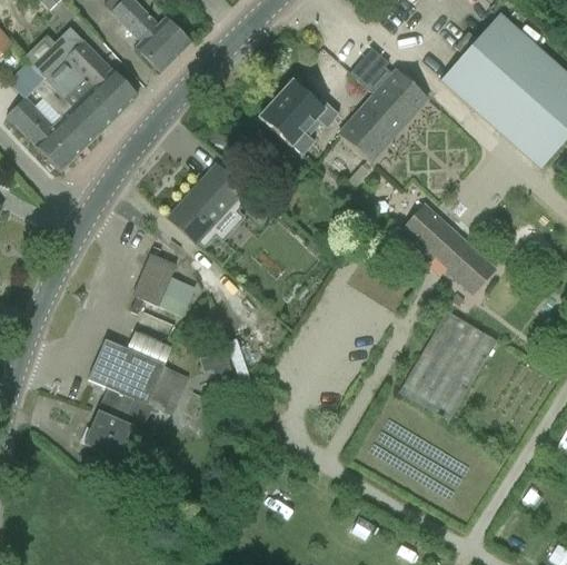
[(161,71),(191,42),(165,16),(158,22),(136,0),(108,0),(105,3),(111,10),(110,11),(139,41),(136,45),(161,71)]
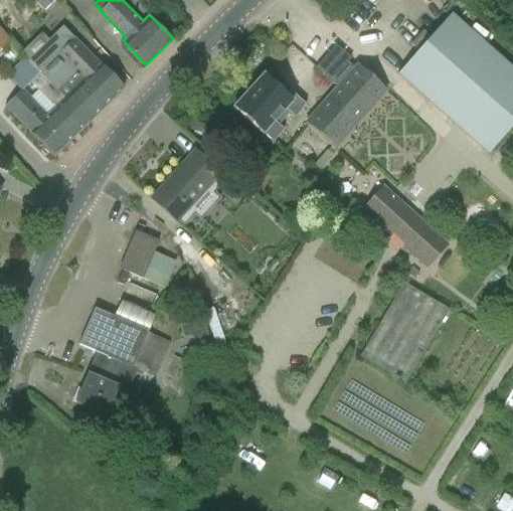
[(512,63),(453,11),(432,35),(424,28),(412,41),(419,48),(399,71),(490,152),(512,125),(512,63)]
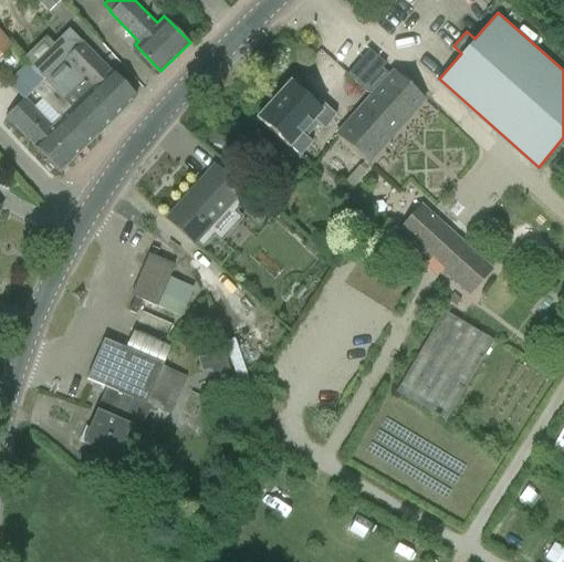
[(117,89),(129,102),(137,94),(113,68),(112,69),(70,25),(33,62),(45,76),(64,96),(85,77),(94,87),(90,91),(102,104),(117,89)]
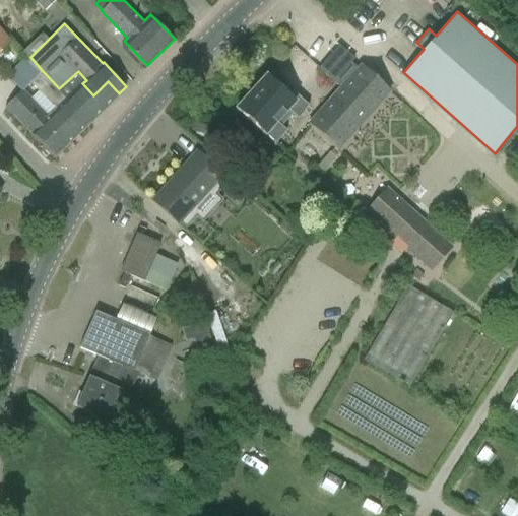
[(8,34),(0,24),(0,50),(12,40),(8,34)]
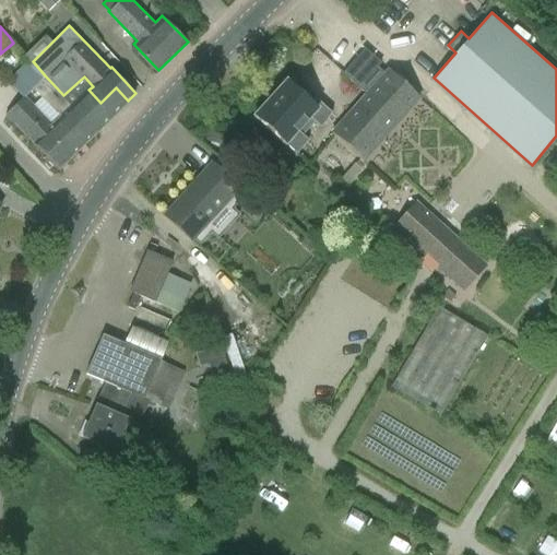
[(366,158),(422,94),(390,66),(386,71),(379,66),(382,61),(366,46),(344,71),(367,92),(333,130),(366,158)]
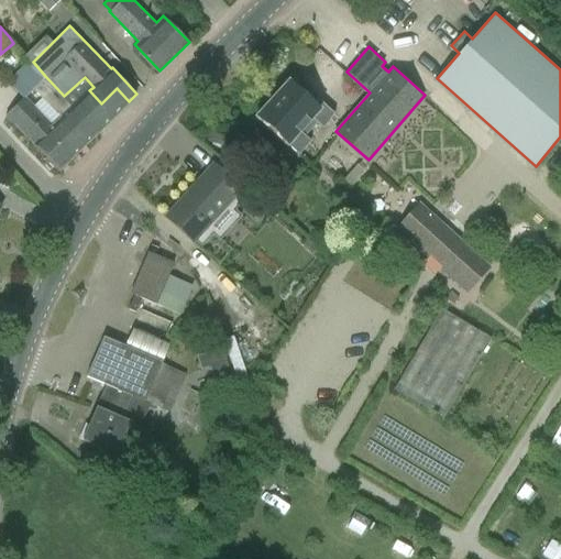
[(59,168),(98,131),(64,96),(45,76),(33,87),(63,116),(55,123),(26,95),(7,113),(35,142),(34,143),(59,168)]
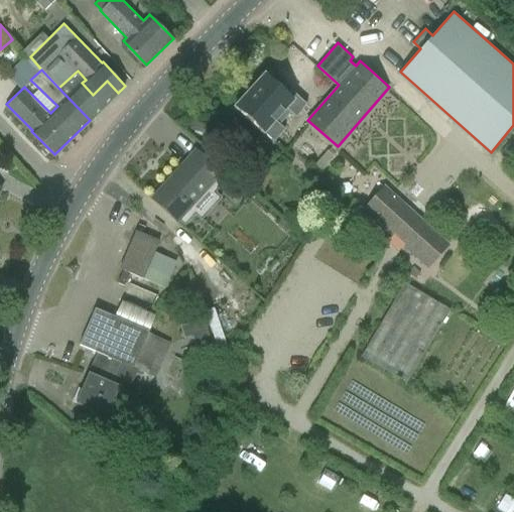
[(58,88),(90,120),(118,93),(107,81),(93,95),(82,83),(86,80),(78,71),(58,88)]
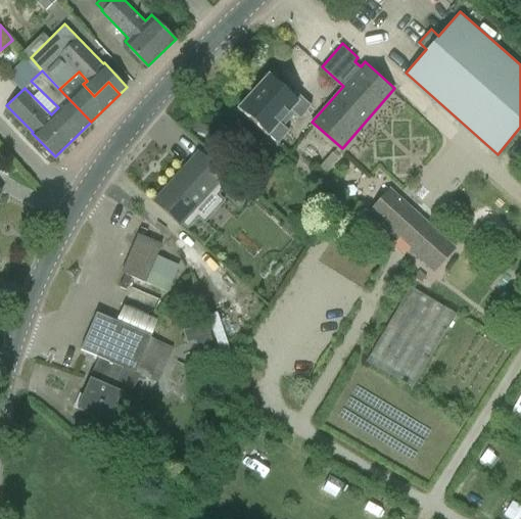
[(306,110),(312,104),(296,91),(291,95),(269,74),(238,107),(278,143),(289,130),(284,125),(295,112),(300,118),(306,110)]
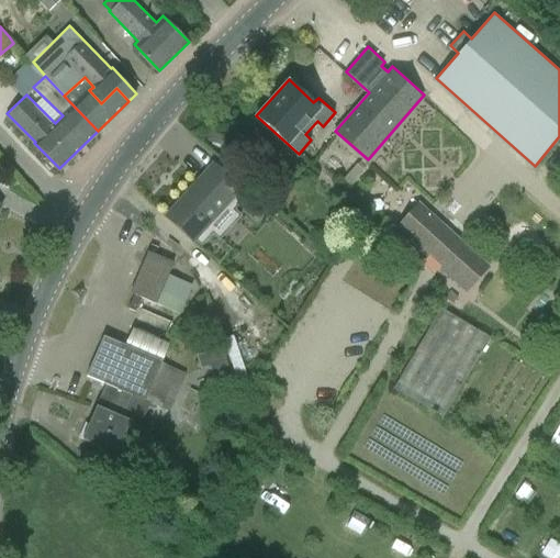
[(209,140),(224,144),(226,132),(211,129),(209,140)]
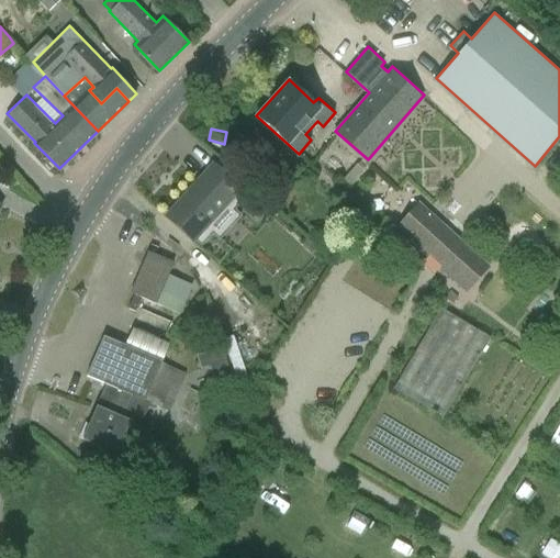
[(242,187),(214,163),(167,214),(194,240),(242,187)]
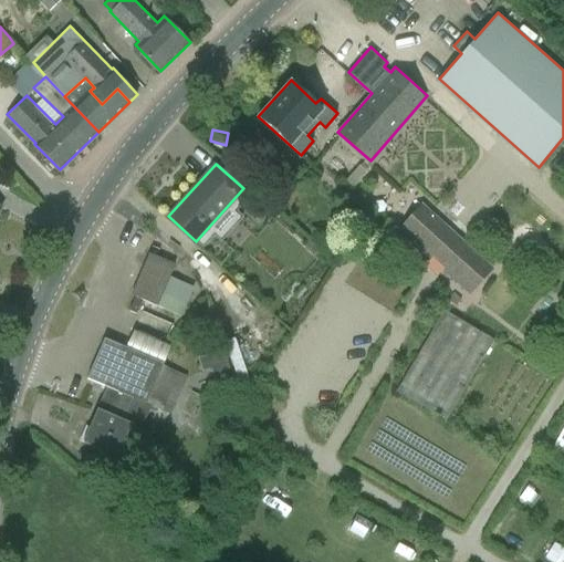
[(262,221),(274,207),(260,194),(247,207),(262,221)]
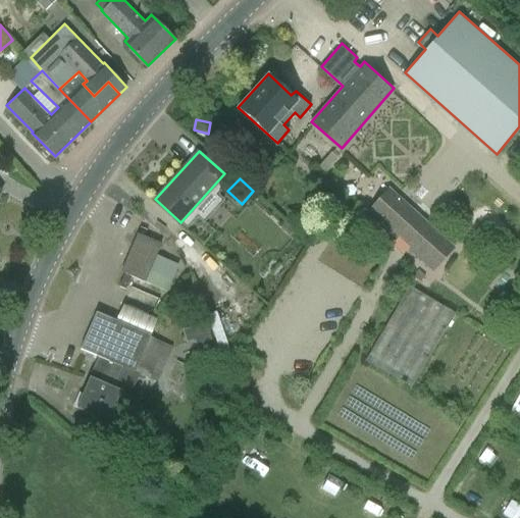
[(455,247),(388,187),(367,210),(433,270),(455,247)]
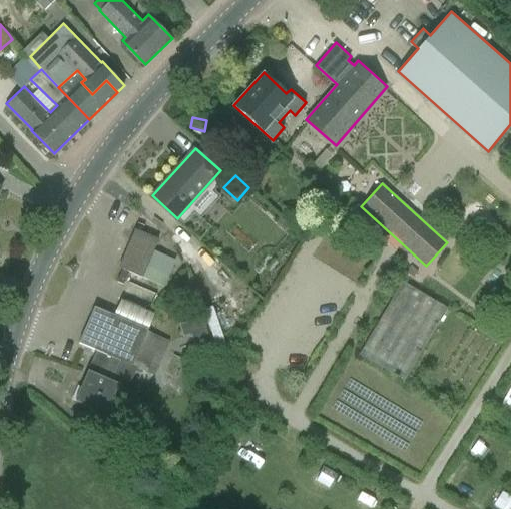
[(118,280),(124,283),(129,270),(142,276),(164,285),(169,272),(148,263),(159,237),(135,227),(131,237),(136,239),(130,252),(132,253),(130,258),(127,259),(118,280)]
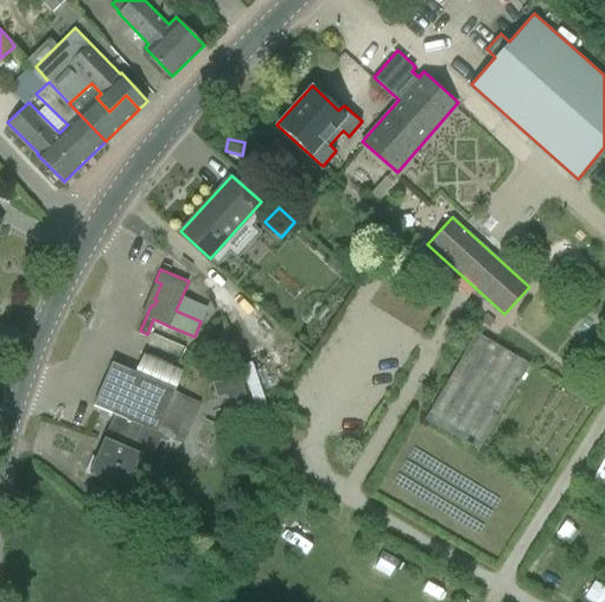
[(489,311),(483,318),(490,325),(497,318),(489,311)]
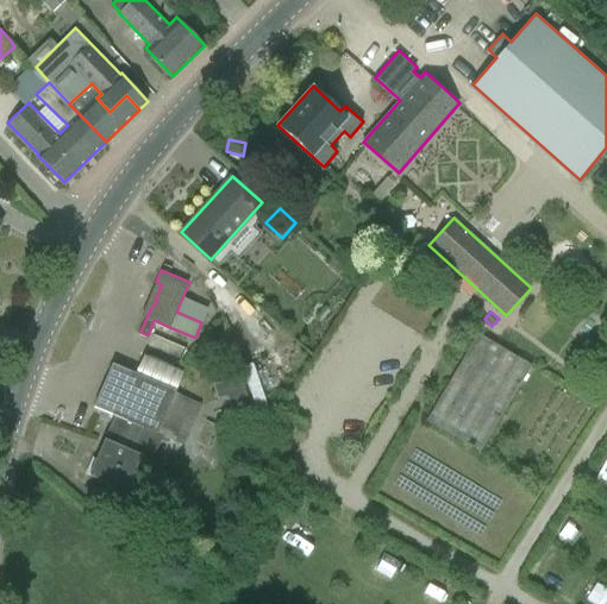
[(479,332),(427,419),(480,450),(531,363),(479,332)]
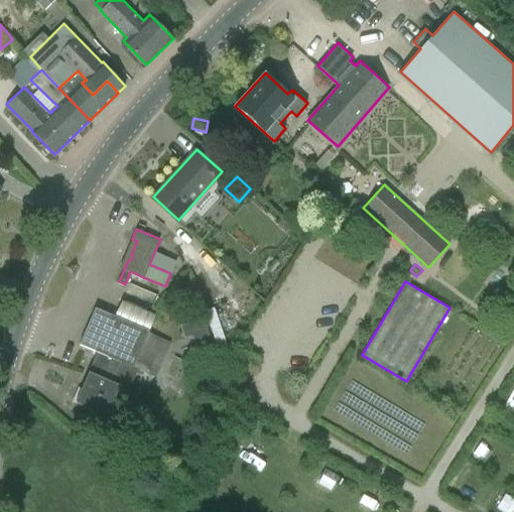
[(215,306),(206,309),(223,359),(232,356),(215,306)]
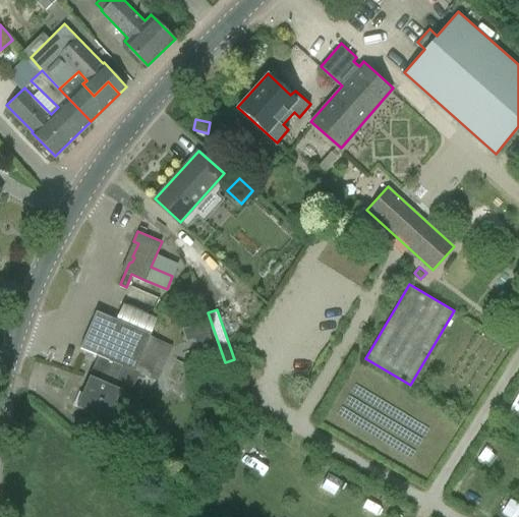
[(151,377),(167,340),(97,310),(80,347),(104,356),(95,378),(90,375),(76,405),(109,419),(122,389),(115,386),(123,364),(151,377)]
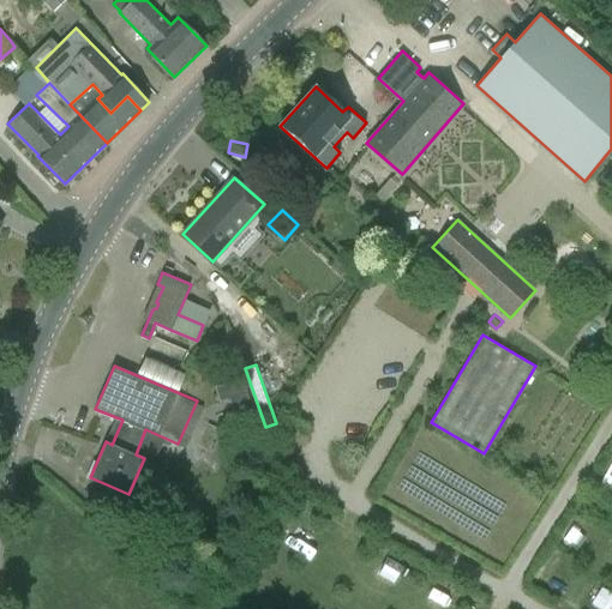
[(257,415),(249,389),(229,396),(238,421),(257,415)]
